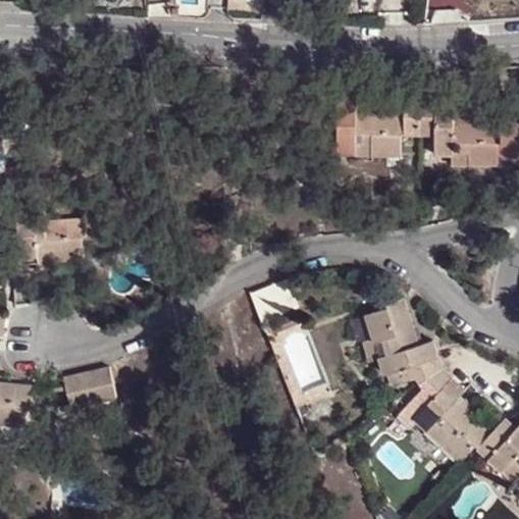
[(400,135),(417,136),(417,99),(401,99),(401,114),(356,113),(355,101),(338,100),(336,154),(354,154),(354,136),(362,136),(362,145),(371,144),(371,157),(399,157),(400,135)]
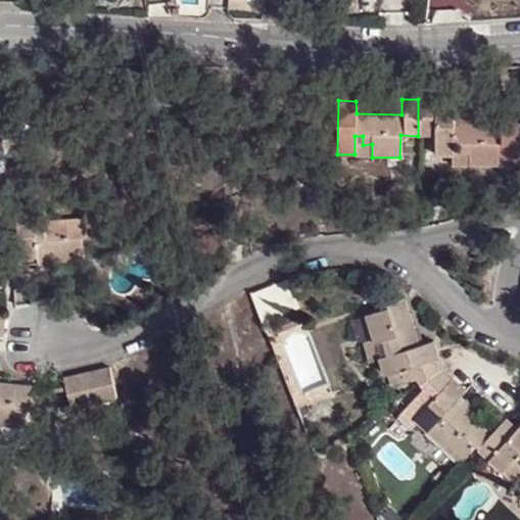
[(418,99),(418,136),(433,136),(433,156),(450,156),(451,142),(458,143),(458,152),(467,152),(468,166),(499,166),(500,144),(519,144),(519,114),(502,115),(502,125),(473,126),(453,126),(453,115),(453,99),(418,99)]
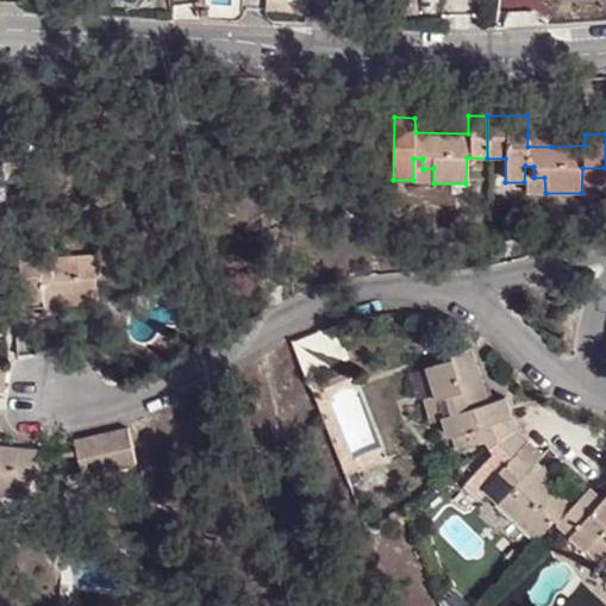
[(550,135),(528,135),(528,147),(551,147),(550,135)]
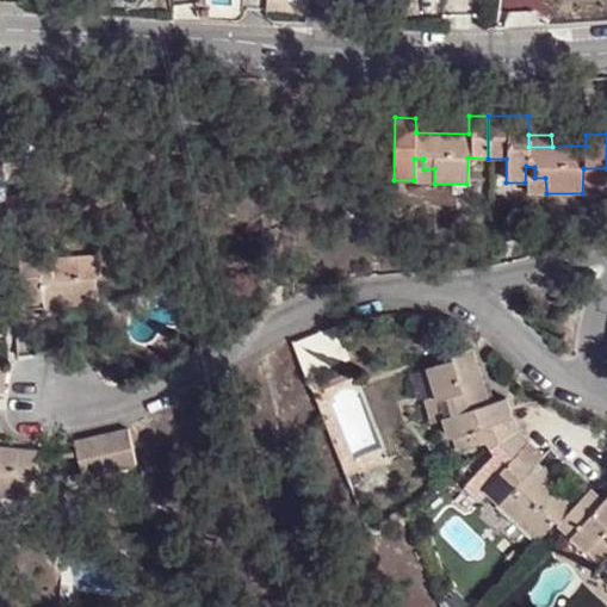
[(414,159),(414,180),(414,184),(434,184),(434,168),(423,169),(423,159),(414,159)]
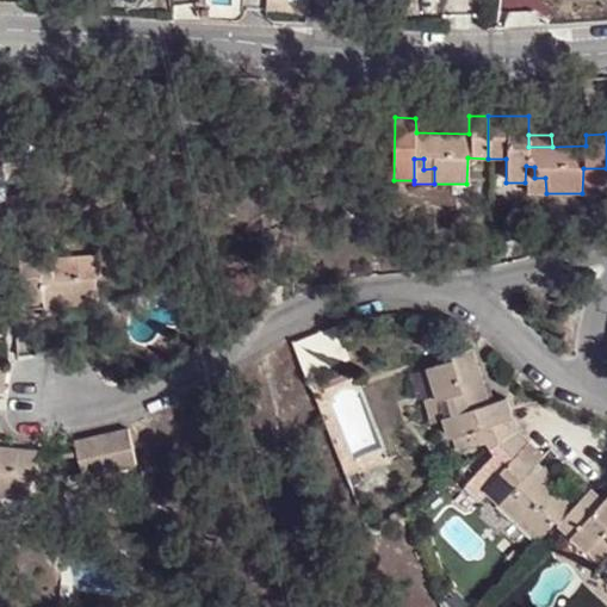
[(526,193),(546,193),(545,178),(534,178),(534,167),(526,166),(525,183),(526,193)]
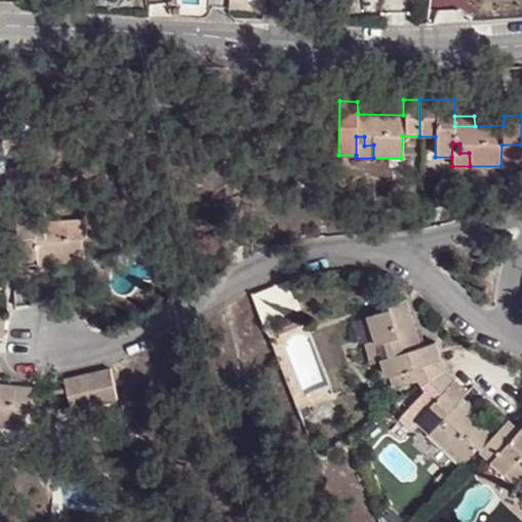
[(521,145),(502,145),(500,166),(521,165),(521,145)]
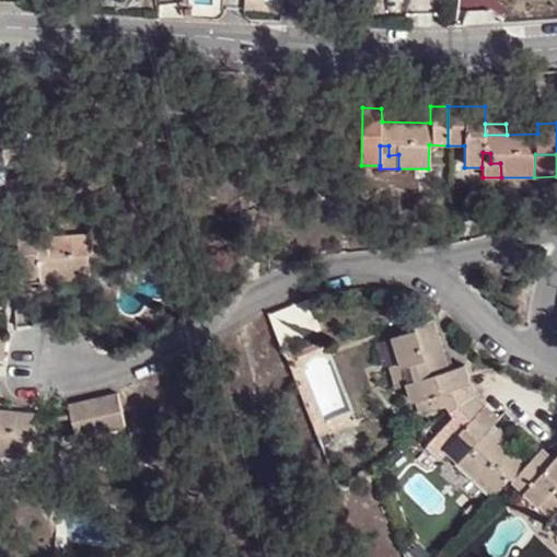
[(48,220),(39,221),(38,231),(49,231),(48,220)]
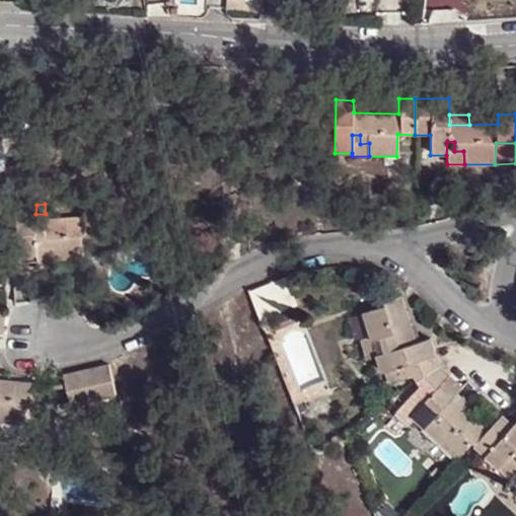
[(55,246),(55,260),(82,259),(81,237),(85,236),(84,219),(46,220),(46,214),(35,214),(37,205),(18,205),(21,262),(40,261),(39,238),(46,237),(47,247),(55,246)]
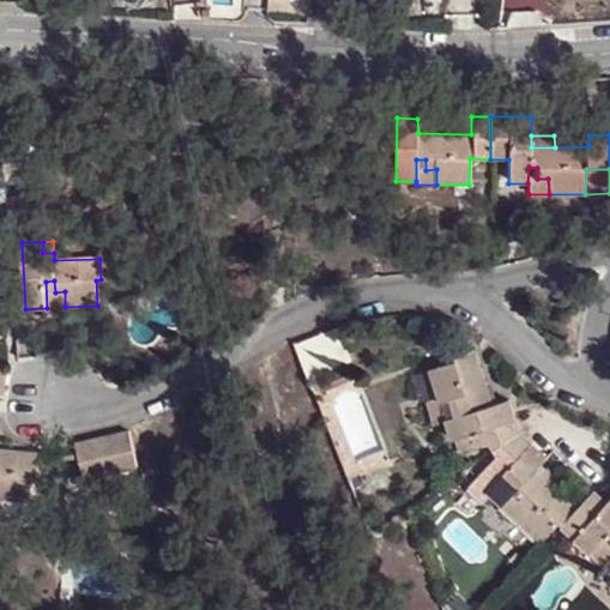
[(47,308),(65,307),(65,291),(55,293),(54,281),(46,282),(47,308)]
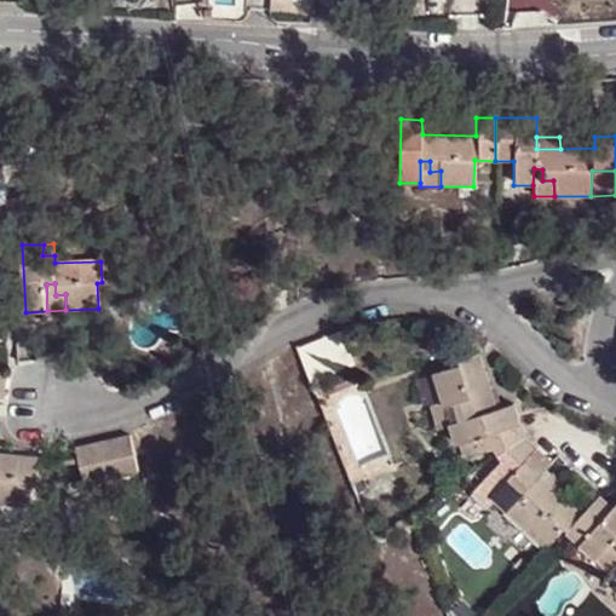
[(520,443),(512,418),(508,409),(495,414),(475,360),(455,366),(456,370),(432,378),(442,409),(431,413),(438,432),(449,429),(455,445),(459,445),(465,462),(489,453),(494,459),(520,443)]
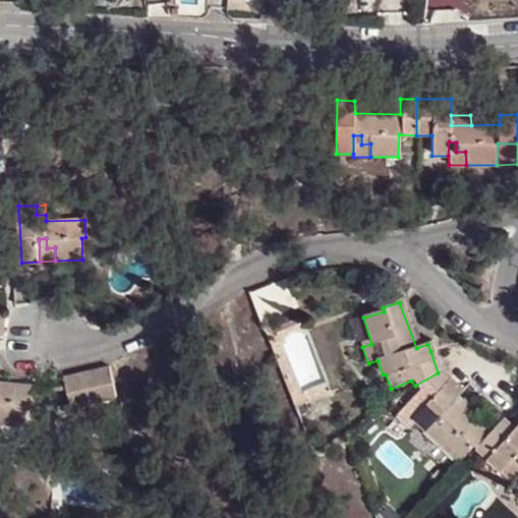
[(271,336),(297,325),(292,311),(265,323),(271,336)]
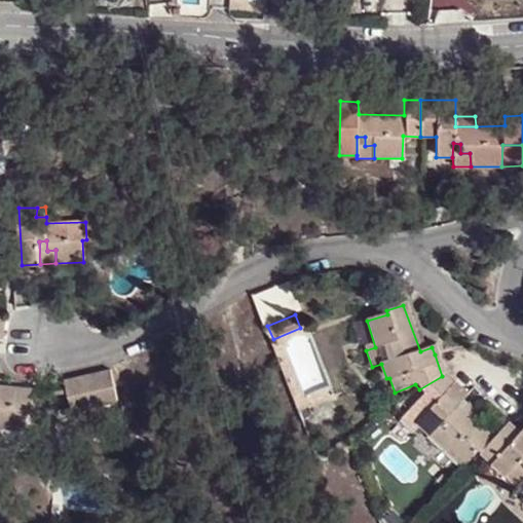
[(116,400),(109,370),(94,373),(102,404),(116,400)]
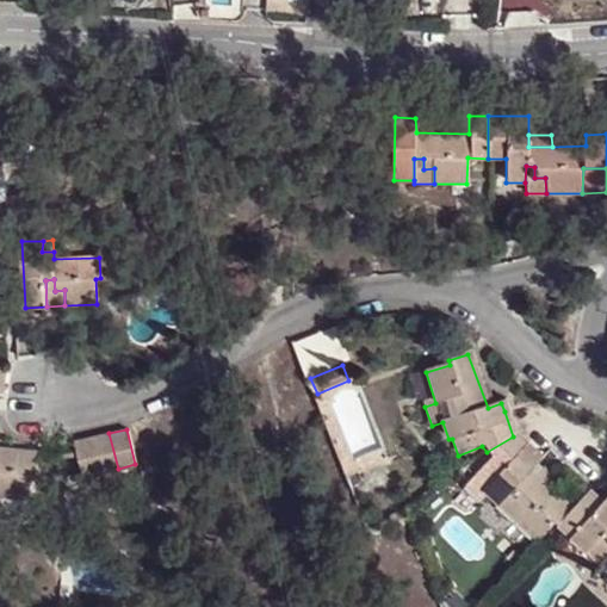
[(100,472),(118,469),(109,433),(92,438),(100,472)]
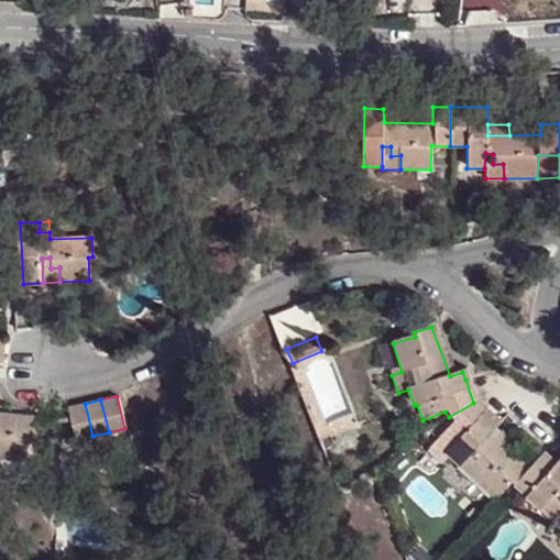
[(492,418),(473,403),(449,417),(453,424),(426,450),(440,463),(446,458),(457,467),(474,451),(479,457),(472,463),(479,470),(471,479),(473,481),(492,501),(508,484),(512,486),(525,472),(502,449),(493,441),(489,436),(500,427),(492,418)]
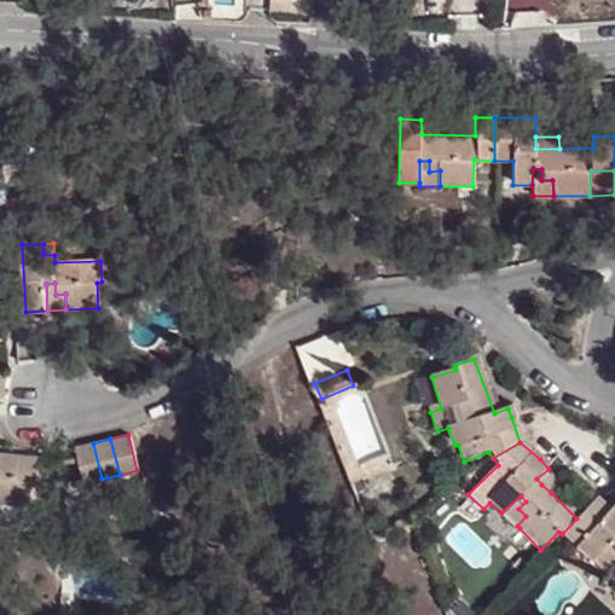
[(102,479),(93,444),(74,447),(82,482),(102,479)]
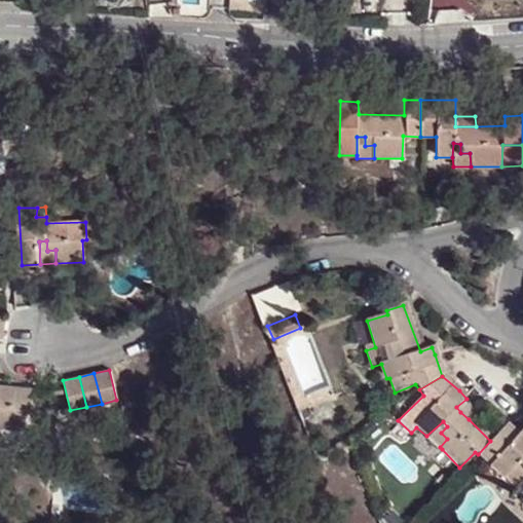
[(0,426),(25,431),(27,408),(44,409),(46,393),(0,386),(0,426)]
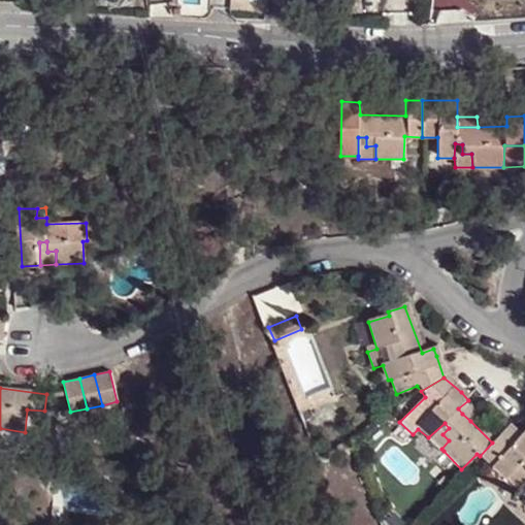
[(467,409),(462,414),(470,421),(477,416),(467,409)]
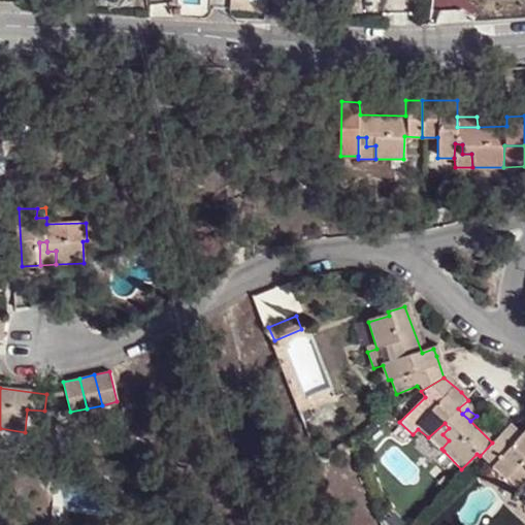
[(428,437),(423,443),(438,456),(444,451),(441,449),(449,440),(443,434),(449,428),(445,423),(428,437)]
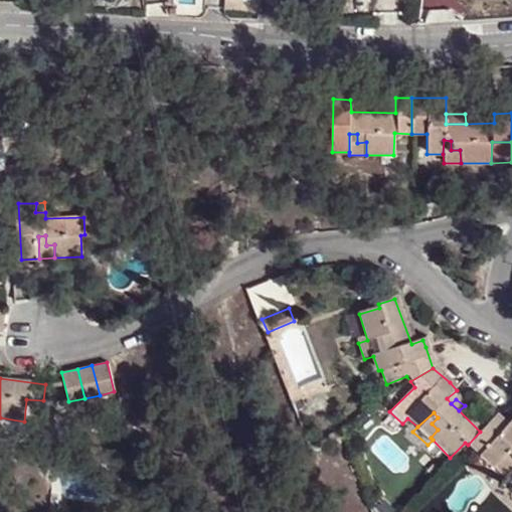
[(511,419),(506,425),(496,414),(480,432),(468,445),(492,468),(508,452),(511,457),(511,458),(506,464),(511,469),(511,470),(504,479),(511,486),(511,419)]
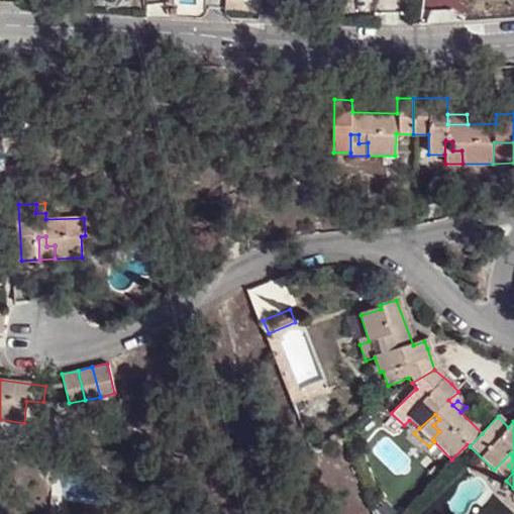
[(513,458),(510,453),(494,470),(506,481),(513,472),(513,471),(508,466),(513,459),(513,458)]
